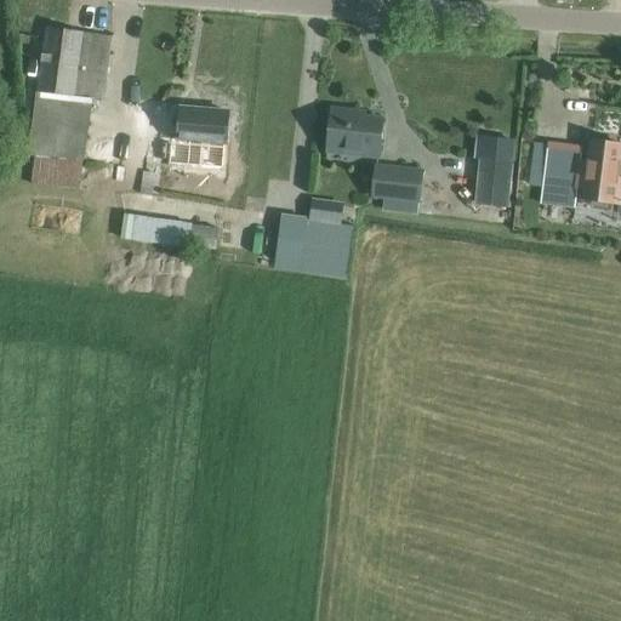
[(86,161),(95,100),(102,100),(112,36),(47,27),(28,153),(35,154),(32,184),(80,188),(83,160),(86,161)]
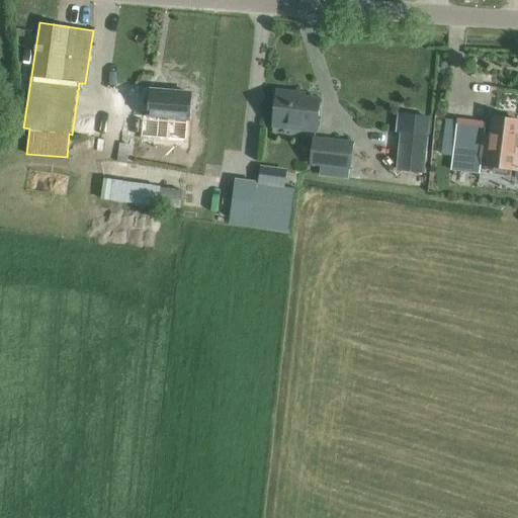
[(149,115),(141,114),(140,135),(170,137),(171,118),(188,119),(191,93),(152,90),(149,115)]
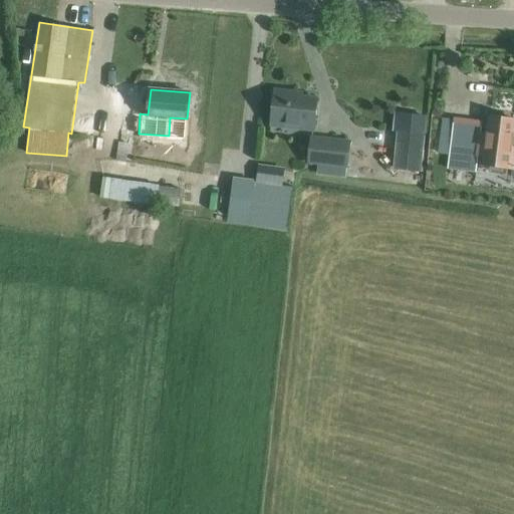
[(275,89),(272,120),(298,123),(297,129),(314,131),(317,98),(292,95),(292,91),(275,89)]
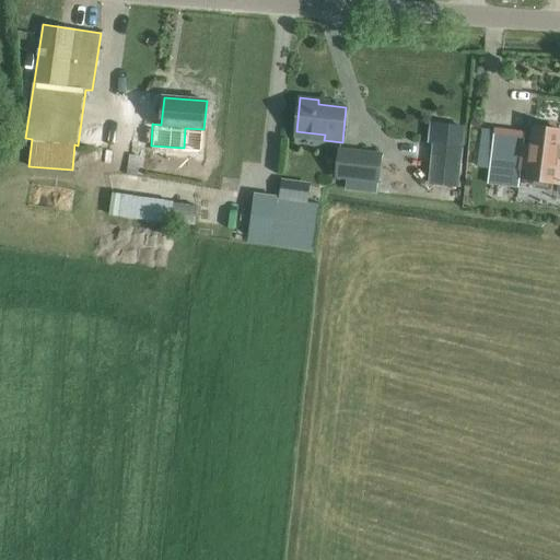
[(496,129),(489,184),(518,188),(521,171),(525,172),(524,181),(527,181),(526,183),(559,186),(559,160),(558,160),(559,138),(559,129),(533,127),(529,155),(523,155),(526,132),(496,129)]
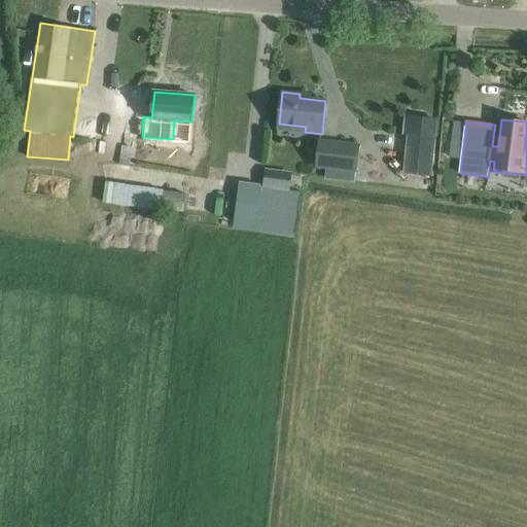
[(407,133),(403,173),(431,175),(435,136),(407,133)]
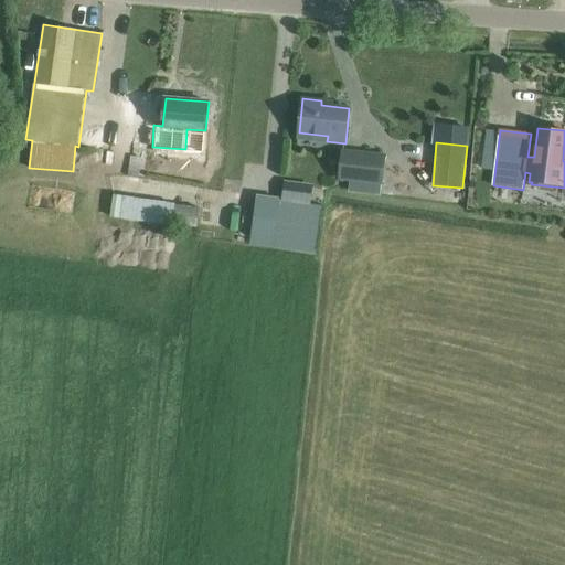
[(385,156),(343,151),(340,179),(350,180),(349,191),(380,195),(382,183),(385,156)]
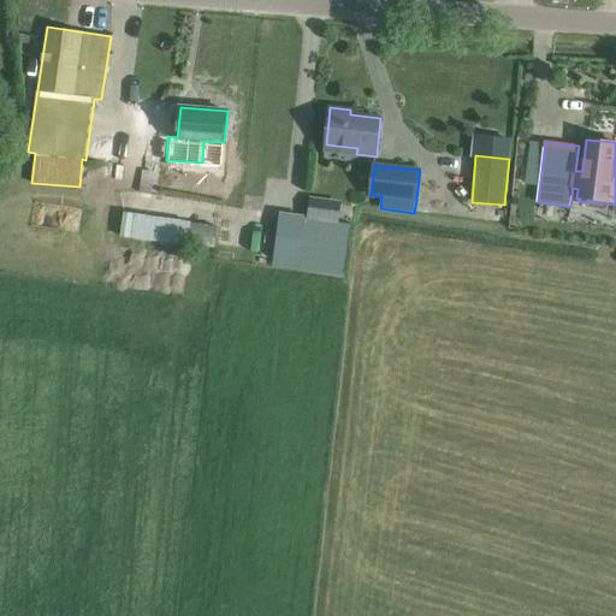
[(309,197),(307,218),(339,224),(342,201),(309,197)]
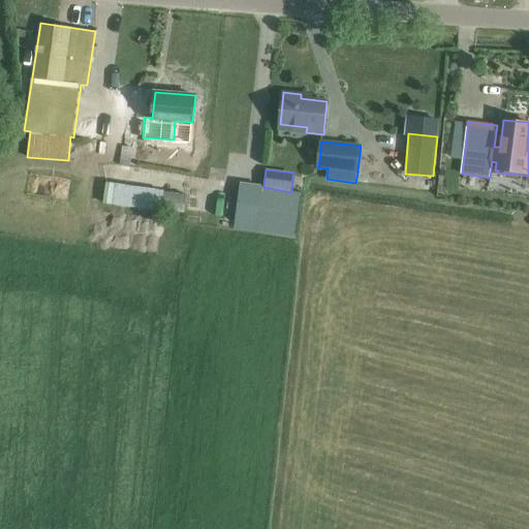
[(104,183),(103,205),(161,212),(162,205),(185,208),(185,199),(163,196),(163,192),(104,183)]
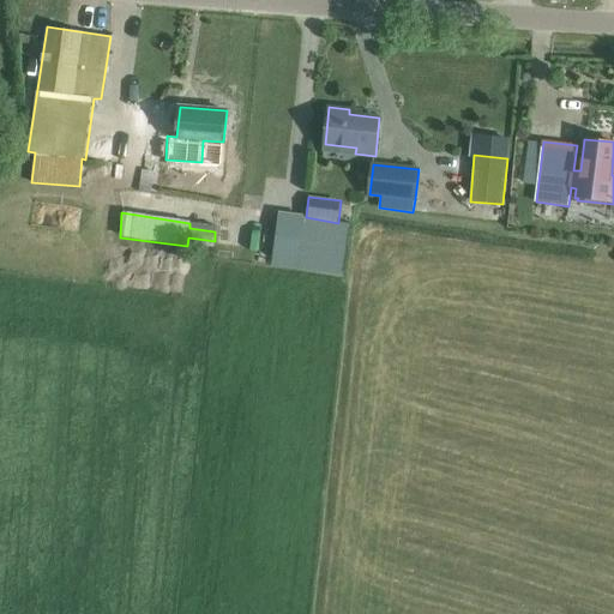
[(266,265),(343,278),(350,226),(338,223),(306,217),(272,212),(269,228),(272,229),(266,265)]
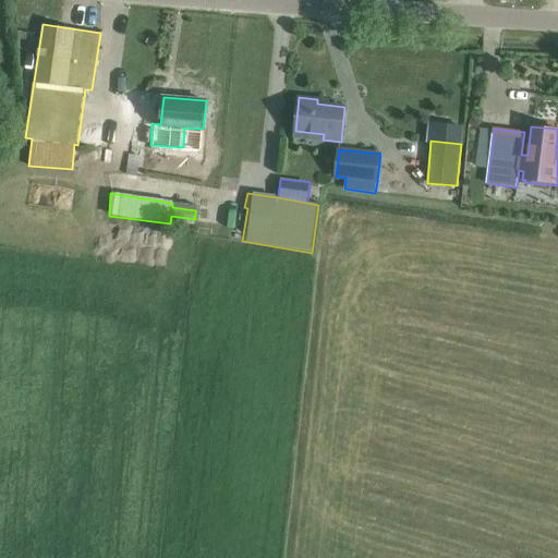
[(197,232),(164,226),(161,237),(196,242),(197,232)]
